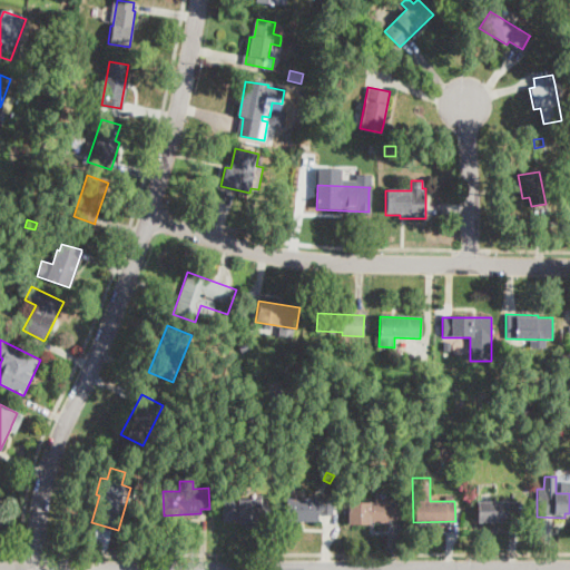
[(300,522),(286,522),(285,499),(333,497),(334,516),(318,517),(318,522),(300,522)]
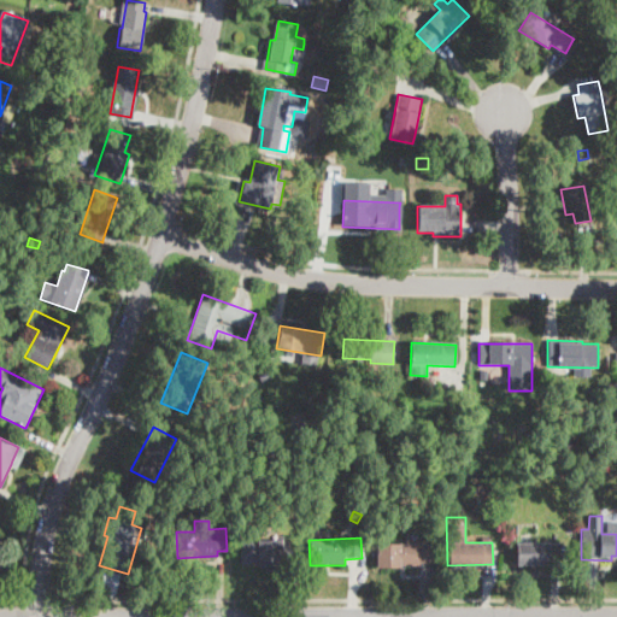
[(289,558),(289,565),(241,563),(241,539),(291,540),(289,558)]
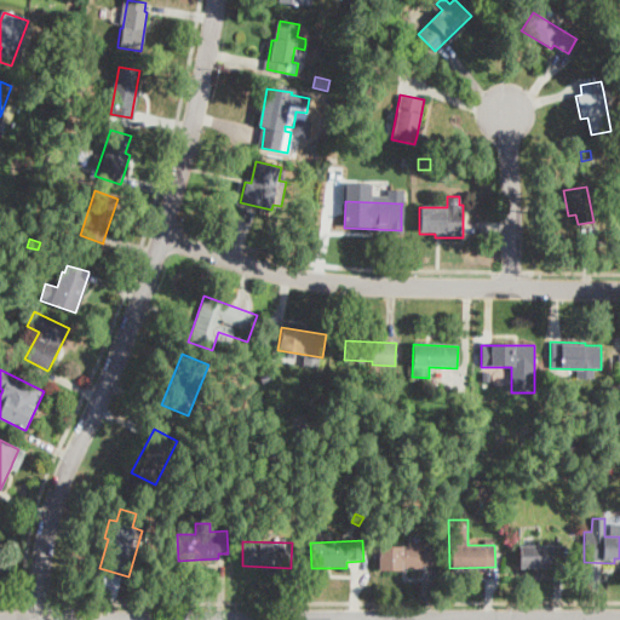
[(430,562),(430,570),(377,569),(377,543),(430,544),(430,562)]
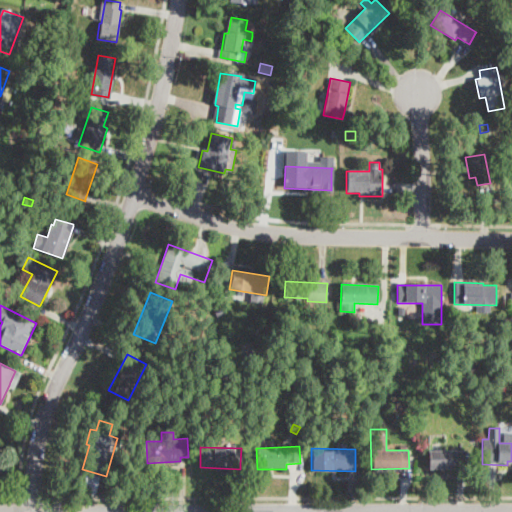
[(466,458),(466,470),(428,469),(428,450),(466,450),(466,458)]
